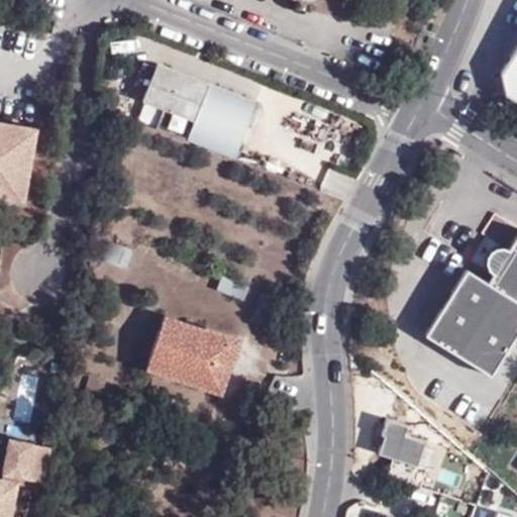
[(516,38),(500,67),(507,92),(516,97),(516,38)]
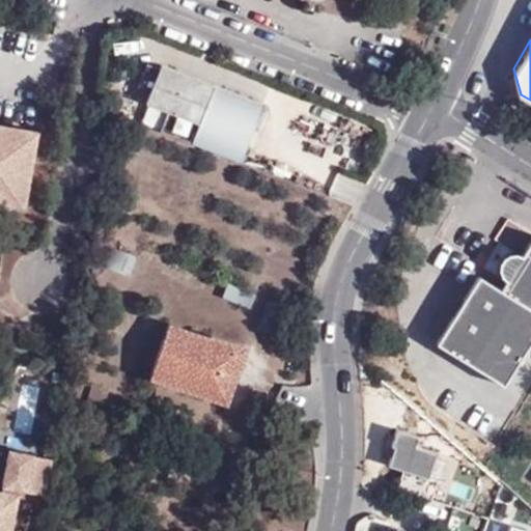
[(246,152),(263,108),(163,68),(149,101),(140,121),(242,164),(246,152)]
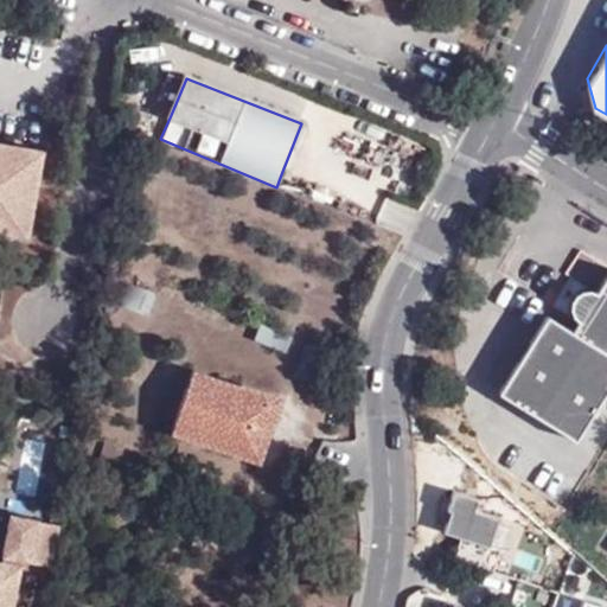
[(48,161),(0,151),(0,244),(29,251),(48,161)]
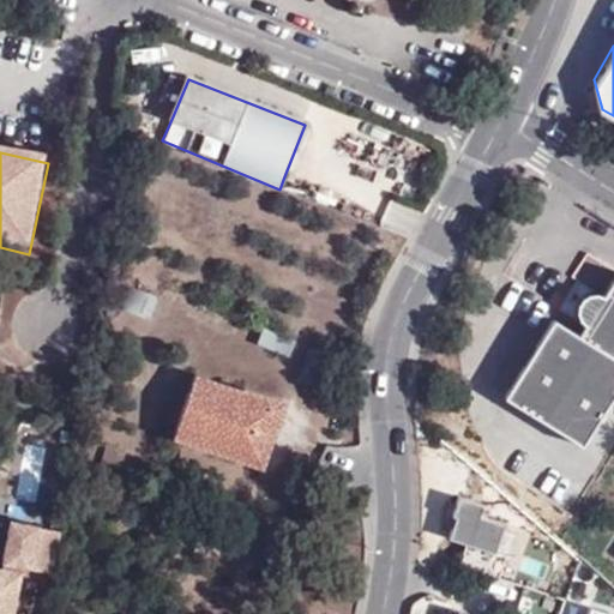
[(507,401),(585,449),(613,402),(613,284),(606,298),(600,295),(593,296),(585,301),(581,307),(581,315),(583,323),(588,326),(582,336),(558,321),(507,401)]
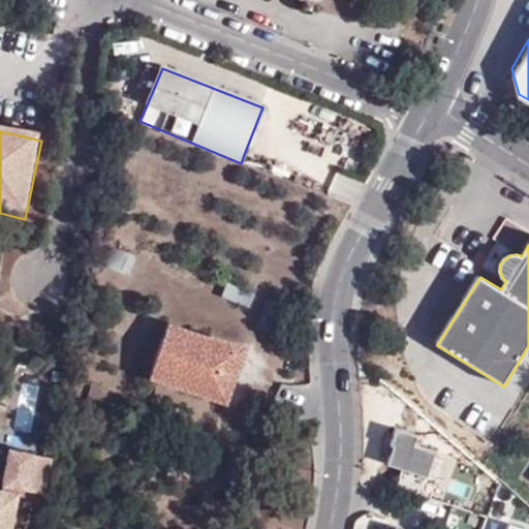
[(115,250),(112,270),(131,273),(134,253),(115,250)]
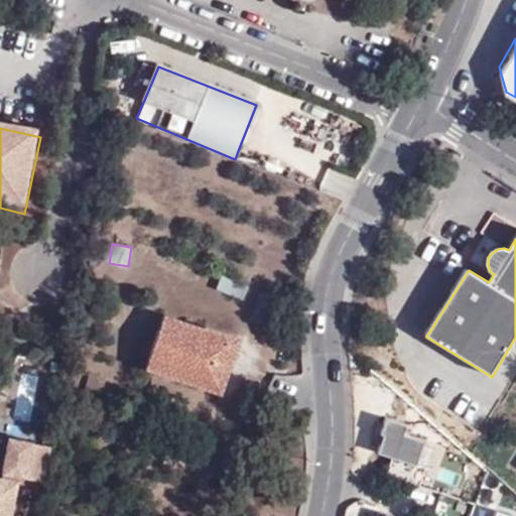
[(221,370),(231,320),(202,313),(200,320),(161,312),(153,353),(171,355),(170,360),(221,370)]
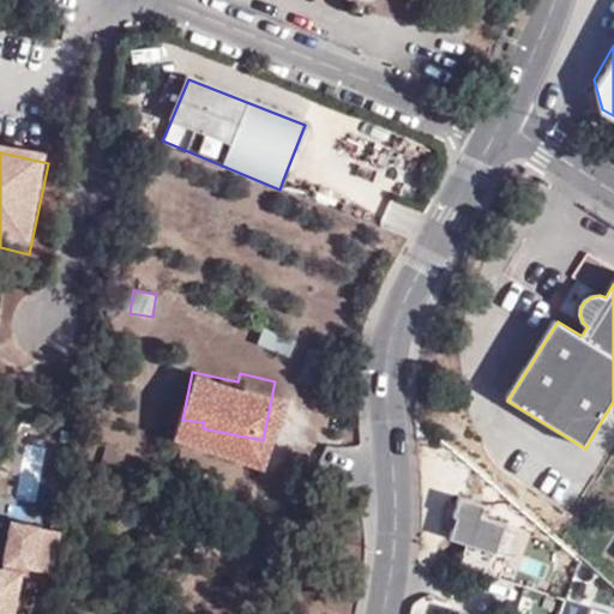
[(50,494),(49,445),(19,445),(20,495),(50,494)]
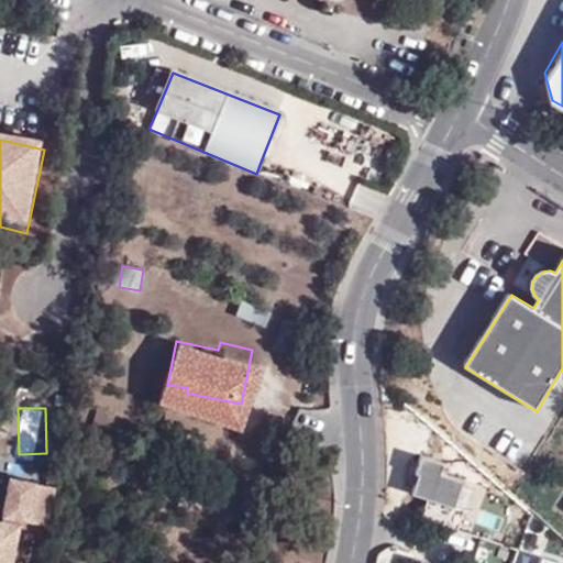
[(424,455),(407,512),(456,528),(463,507),(452,504),(461,476),(439,470),(442,461),(424,455)]
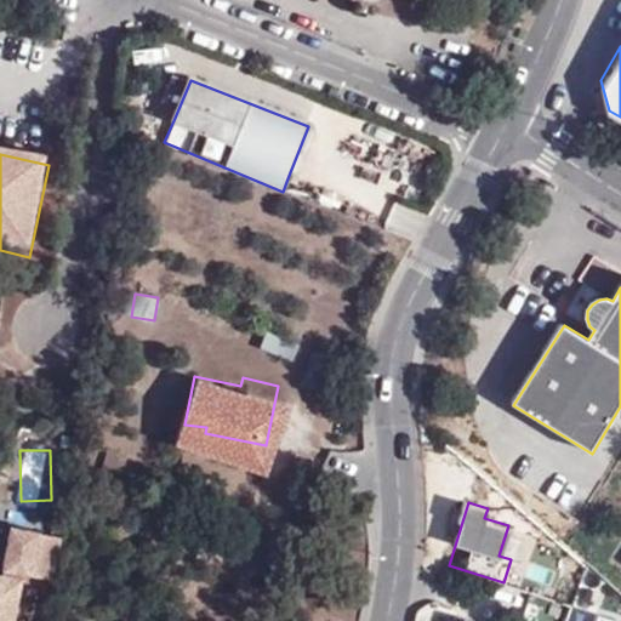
[(0,577),(0,620),(20,620),(28,585),(0,577)]
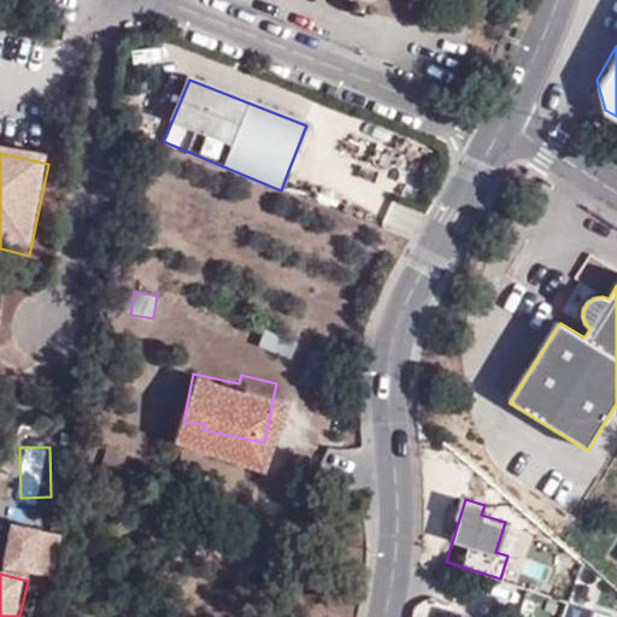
[(491,595),(486,607),(507,616),(512,603),(491,595)]
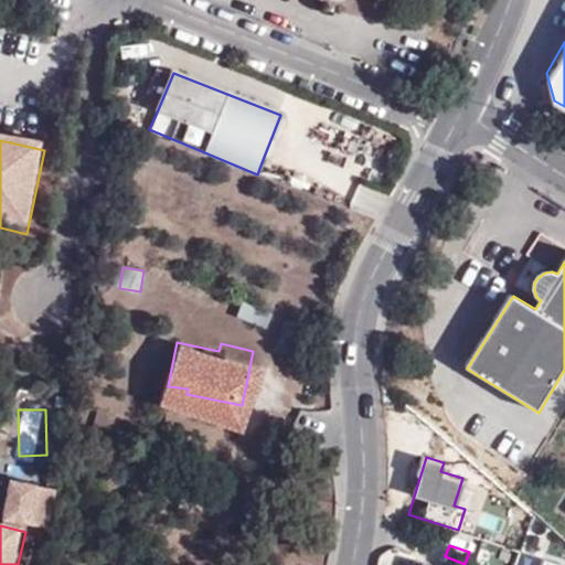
[(469,564),(465,564),(445,556),(425,551),(419,564),(469,564)]
